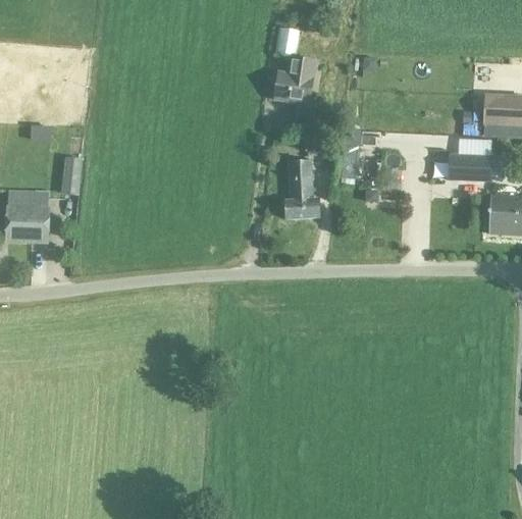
[(278,27),(275,51),(296,54),(300,30),(278,27)]
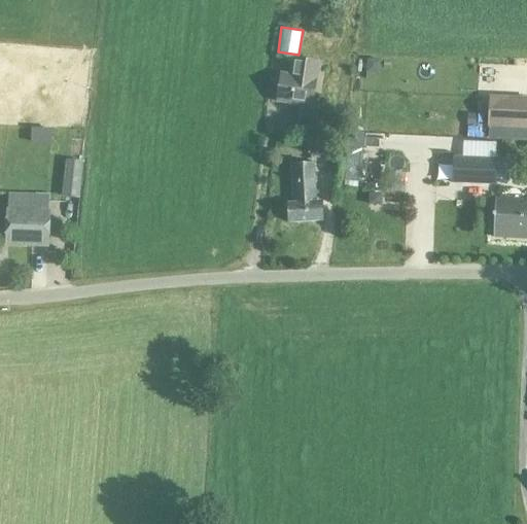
[(280,73),(276,100),(312,104),(318,62),(292,59),(290,75),(280,73)]
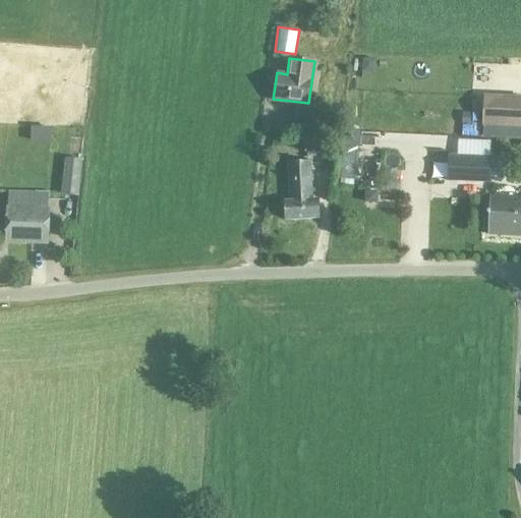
[(520,95),(484,94),(482,124),(520,125),(520,95)]
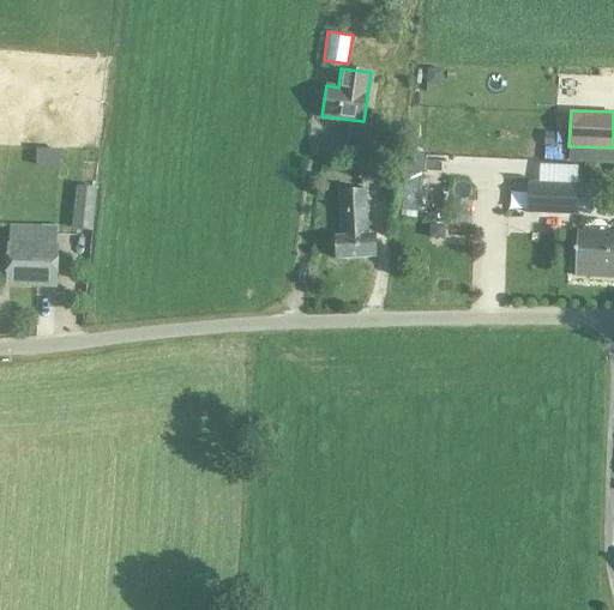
[(368,134),(348,131),(345,149),(367,145),(368,134)]
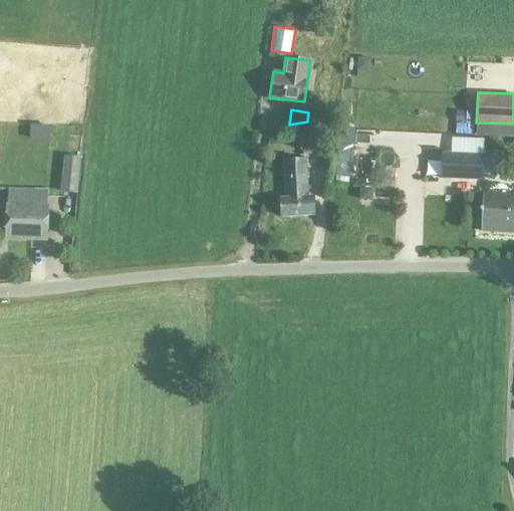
[(351,176),(354,129),(337,128),(331,175),(351,176)]
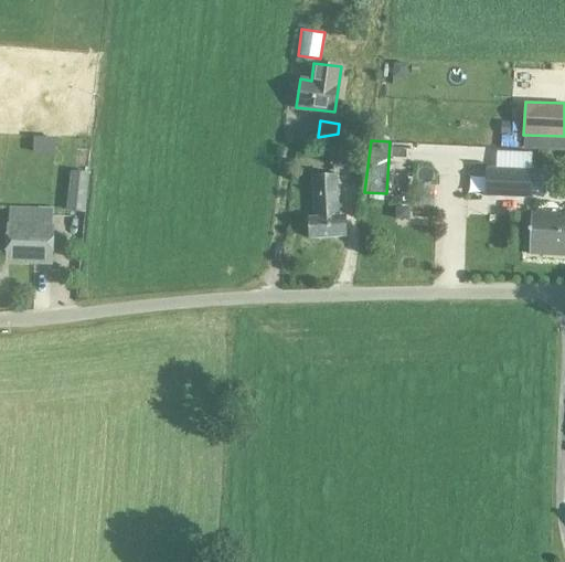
[(487,167),(486,193),(530,195),(531,169),(487,167)]
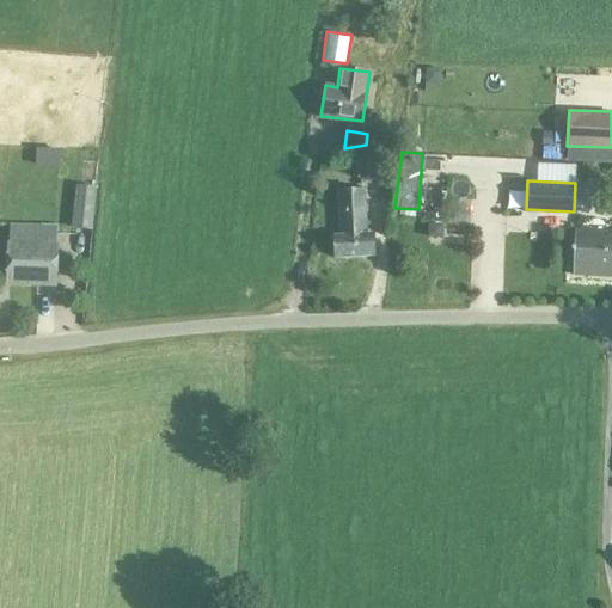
[(89,227),(95,184),(80,183),(74,225),(89,227)]
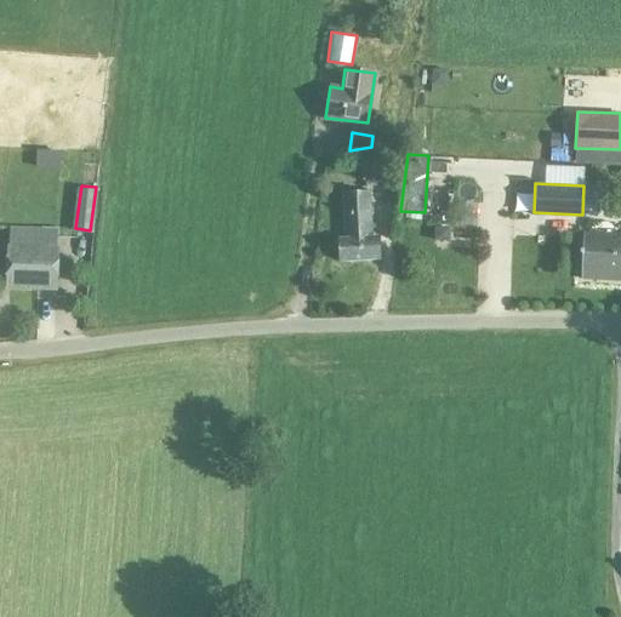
[(342,192),(345,238),(339,238),(340,261),(379,258),(377,235),(371,236),(369,190),(342,192)]
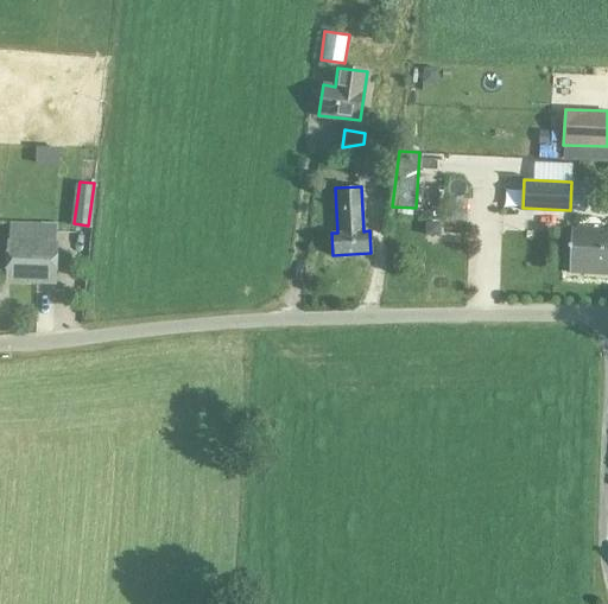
[(577,211),(576,226),(571,226),(570,271),(607,273),(607,227),(600,227),(601,213),(596,209),(582,208),(577,211)]
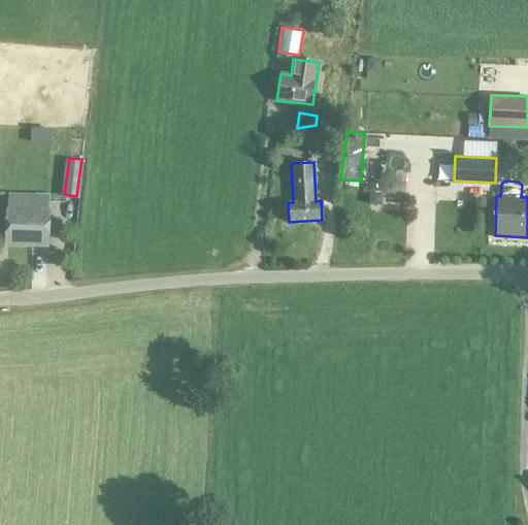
[(48,211),(34,210),(35,192),(8,191),(7,206),(6,206),(5,243),(47,244),(48,211)]
